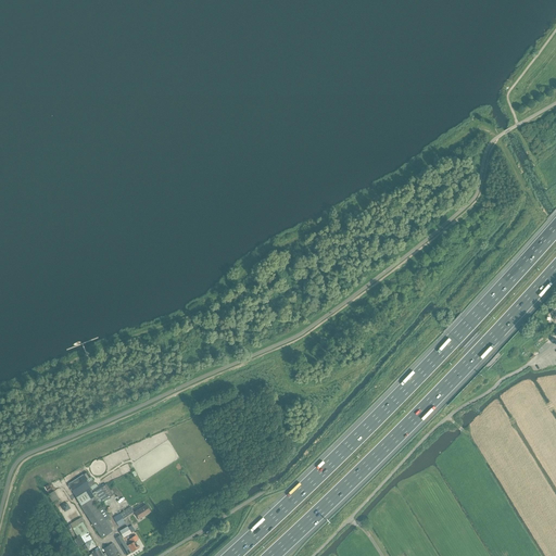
[(83,475),(67,484),(81,506),(95,497),(92,493),(90,490),(91,489),(88,484),(89,484),(87,480),(84,475),(83,475)]
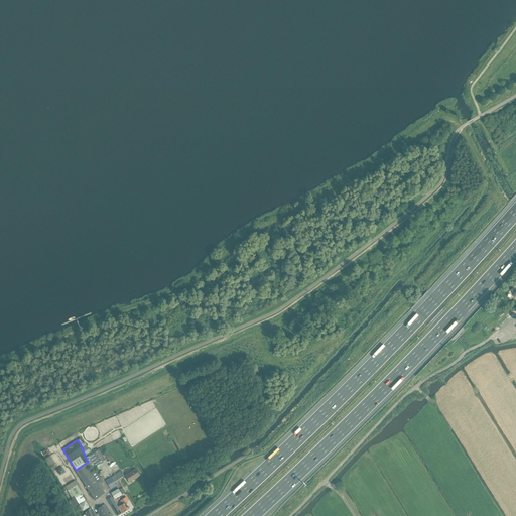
[(85,443),(81,445),(83,449),(82,449),(85,454),(86,455),(91,452),(89,448),(89,449),(85,442),(85,443)]
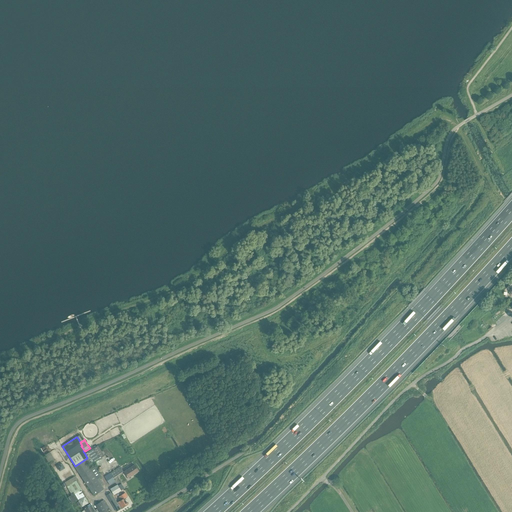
[(87,453),(85,454),(87,458),(90,461),(93,464),(95,463),(98,460),(100,459),(104,456),(98,446),(88,453),(87,453)]
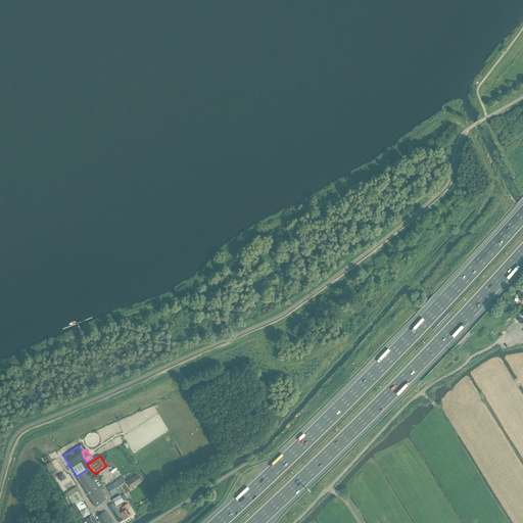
[(49,472),(55,469),(51,462),(45,465),(49,472)]
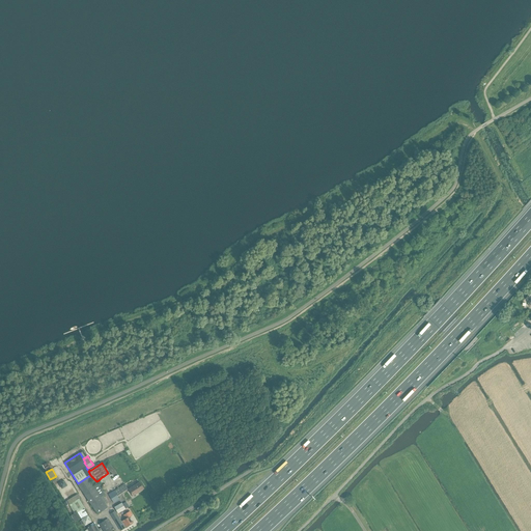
[(78,483),(77,483),(98,514),(108,508),(106,504),(108,503),(104,496),(105,495),(99,484),(94,487),(91,482),(94,480),(93,478),(90,475),(78,483)]
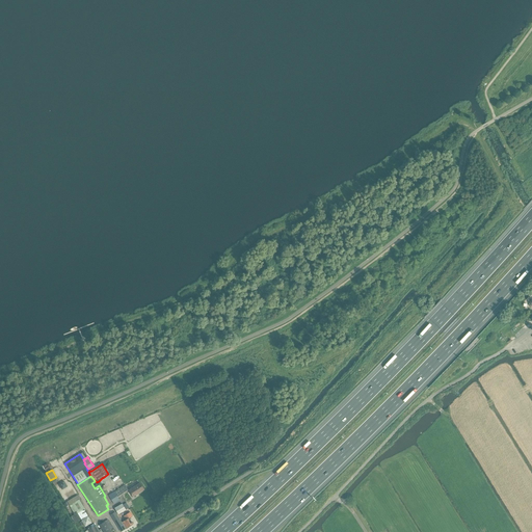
[(133,497),(144,489),(139,483),(129,490),(133,497)]
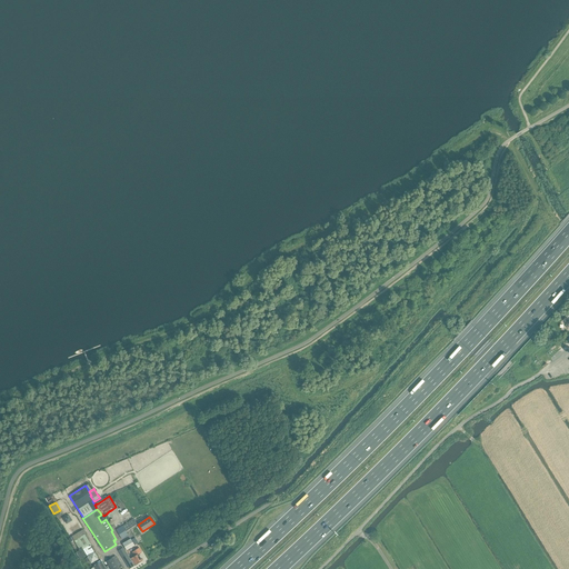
[(137,525),(133,519),(116,530),(122,539),(128,535),(126,531),(137,525)]
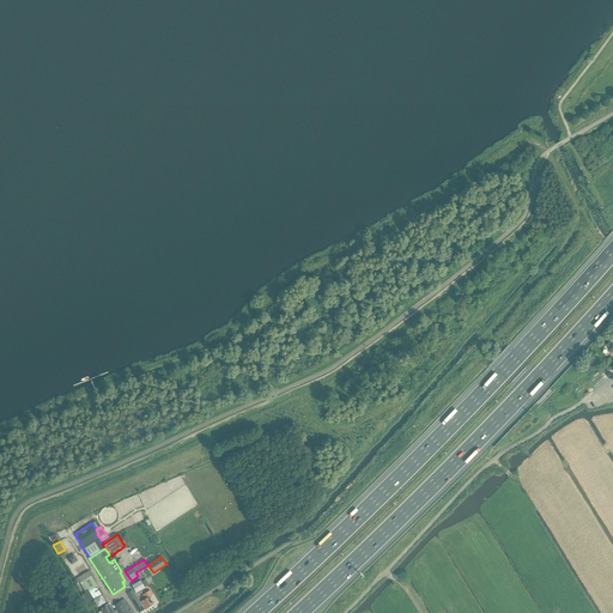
[(93,599),(101,595),(97,589),(98,588),(91,576),(80,583),(85,592),(87,590),(93,599)]
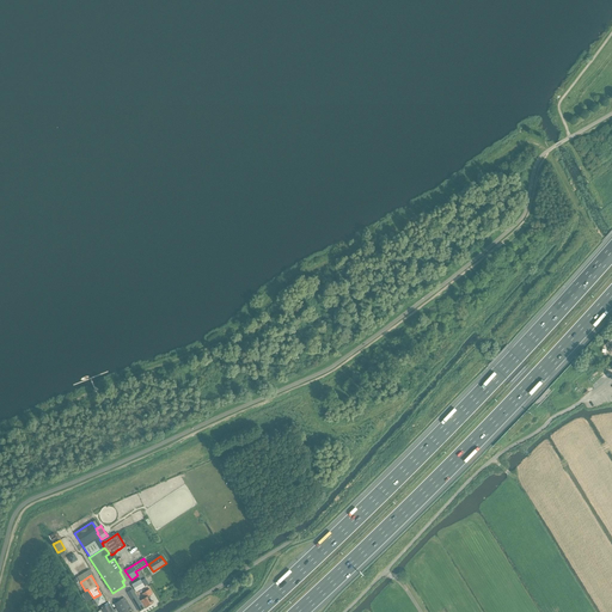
[(145,586),(148,583),(145,579),(141,581),(140,580),(132,585),(136,592),(145,587),(145,586)]
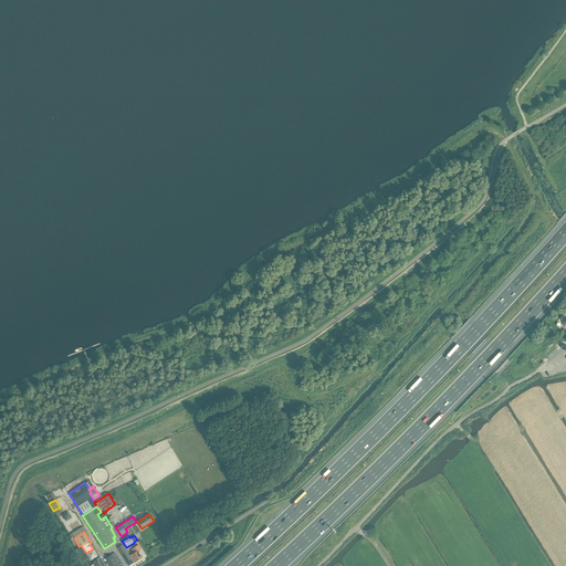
[(133,563),(129,556),(123,545),(118,548),(128,565),(133,563)]
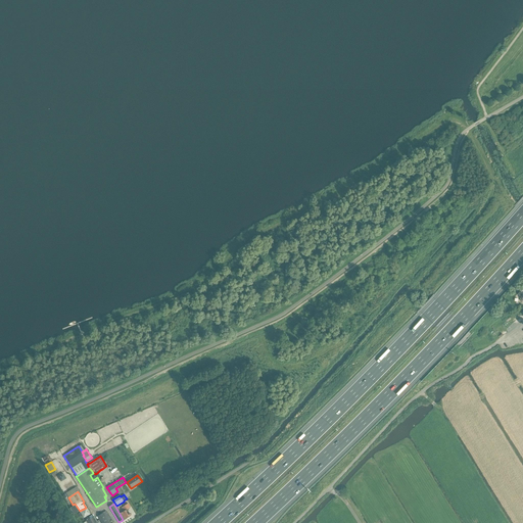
[(127,510),(131,508),(128,504),(122,508),(124,511),(120,514),(123,520),(131,516),(127,510)]
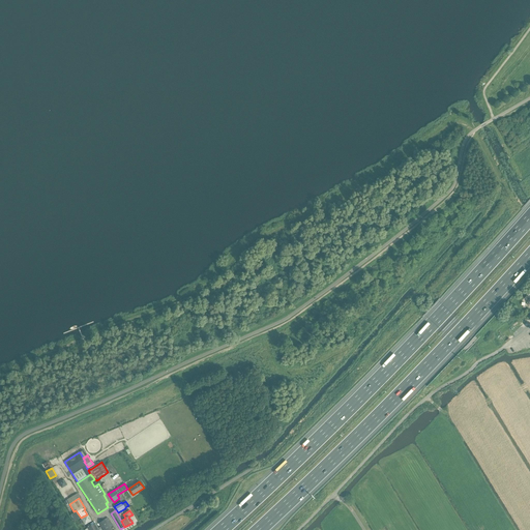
[(88,514),(81,519),(82,520),(84,523),(85,525),(91,521),(88,514)]
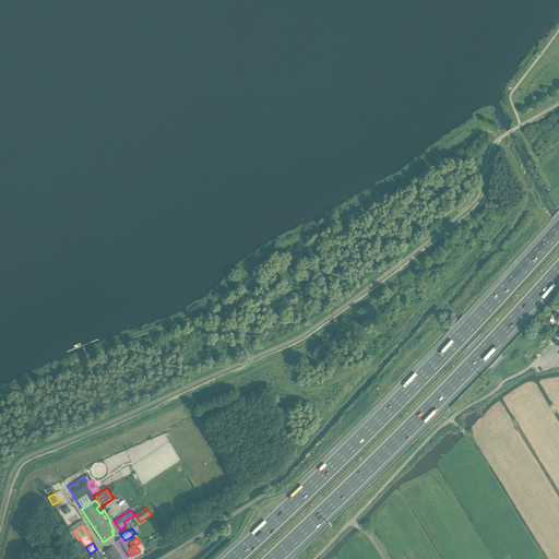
[(117,558),(116,557),(119,555),(114,546),(104,551),(108,558),(117,558)]
